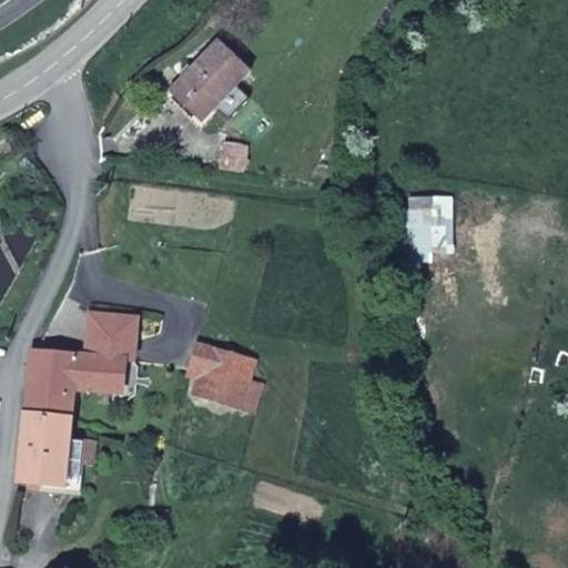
[(200,123),(249,70),(214,38),(164,89),(200,123)]
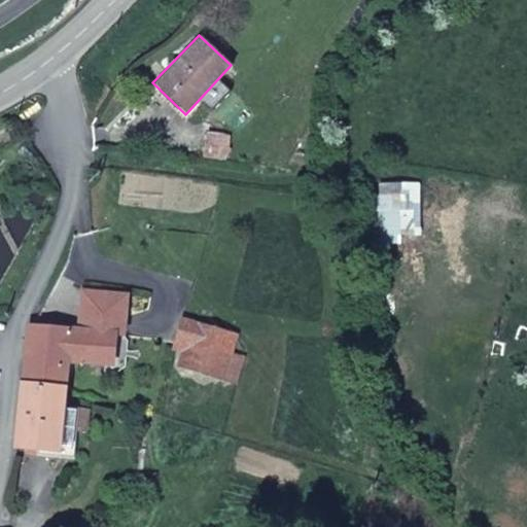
[(112,366),(115,331),(128,332),(131,295),(85,292),(82,329),(28,326),(25,389),(66,391),(66,364),(112,366)]
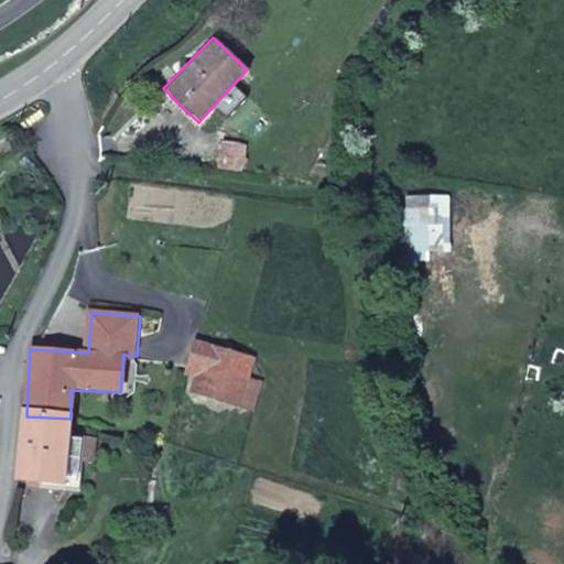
[(224,370),(230,349),(196,340),(187,372),(201,376),(197,392),(242,403),(250,378),(224,370)]
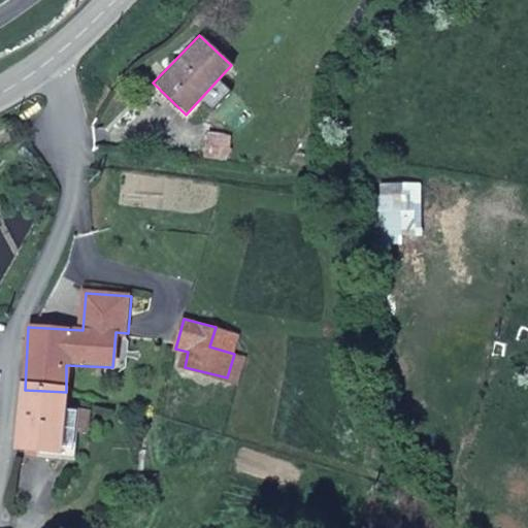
[(234,354),(239,333),(216,327),(209,347),(234,354)]
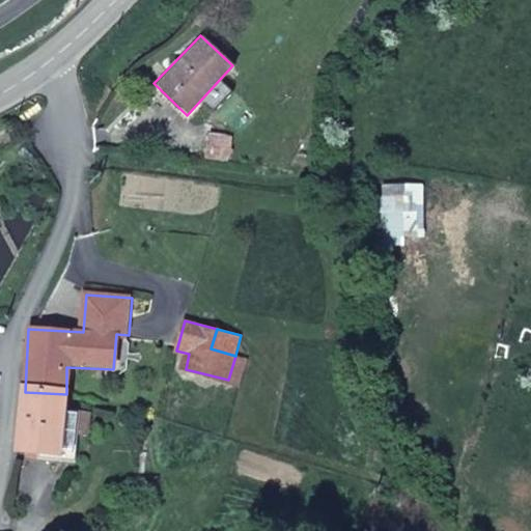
[(135,371),(138,342),(129,335),(116,334),(113,369),(112,381),(123,382),(135,371)]
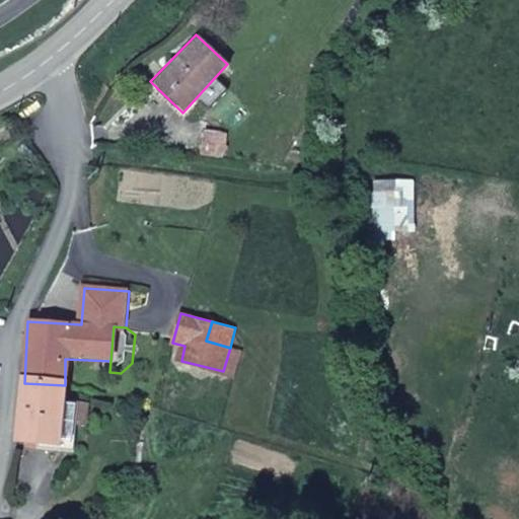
[(89,431),(93,403),(63,399),(65,385),(24,383),(17,441),(54,446),(75,448),(78,430),(89,431)]
